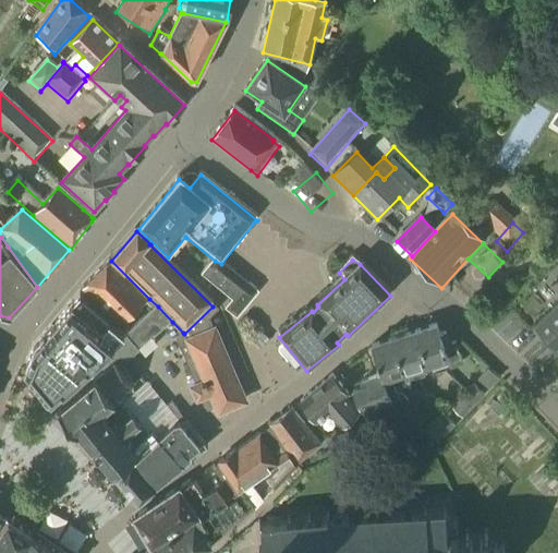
[(120,327),(145,303),(149,299),(111,261),(83,291),(120,327)]
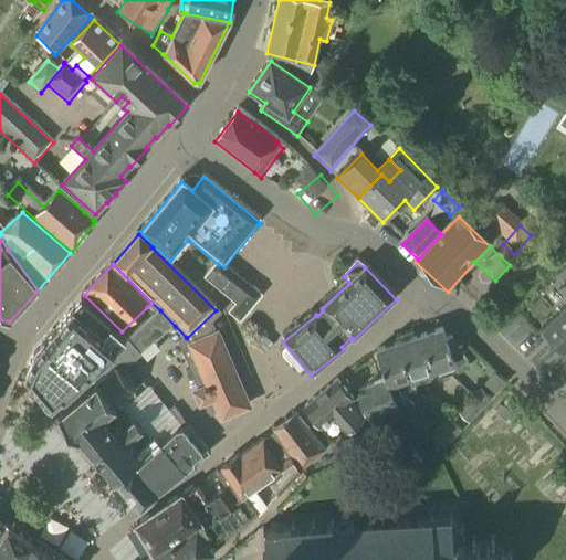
[(218,264),(206,277),(203,282),(220,295),(234,276),(224,267),(218,264)]
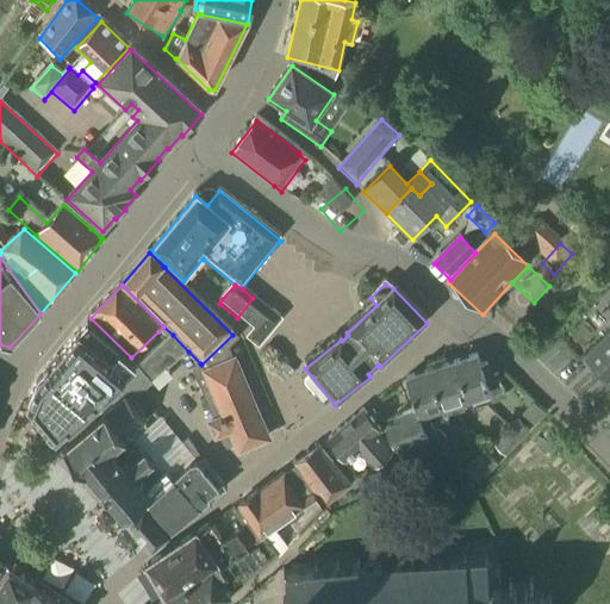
[(609,324),(609,332),(582,359),(586,363),(591,368),(607,386),(609,383),(609,307),(602,316),(609,324)]
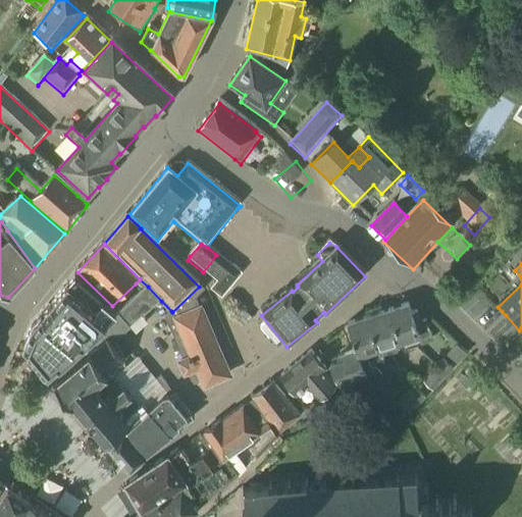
[(230,266),(216,283),(209,292),(220,301),(242,275),(230,266)]
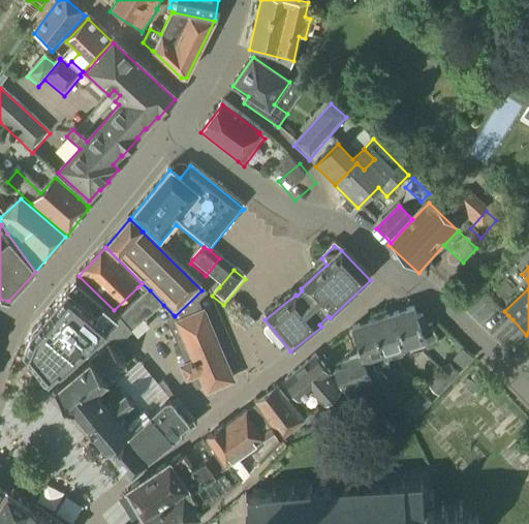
[(40,373),(117,316),(75,277),(30,326),(24,345),(40,373)]
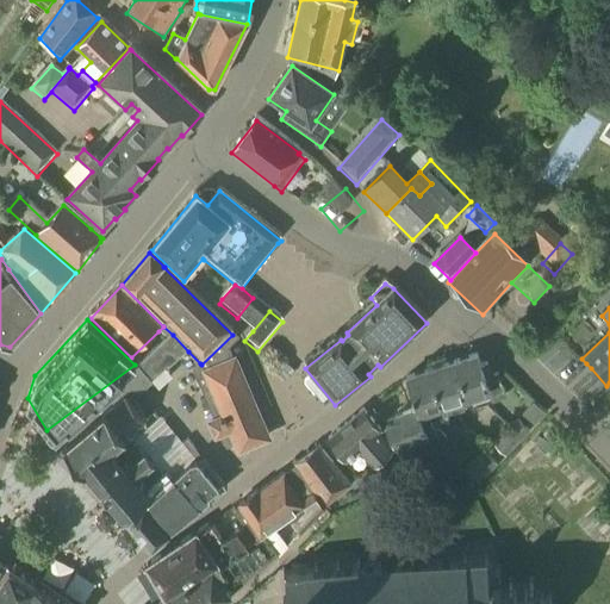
[(93,484),(123,520),(167,481),(138,446),(130,436),(145,423),(126,402),(135,394),(138,398),(153,385),(166,372),(188,352),(173,335),(166,341),(137,367),(123,380),(109,393),(110,396),(106,398),(113,406),(104,415),(62,449),(83,474),(85,474),(93,484)]
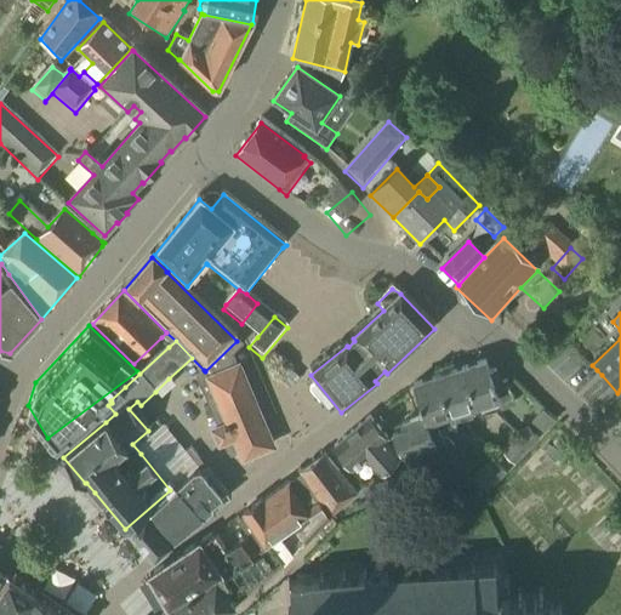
[(216,430),(223,449),(224,449),(231,461),(238,459),(241,466),(277,451),(239,364),(232,358),(243,347),(237,341),(205,371),(204,370),(195,379),(199,388),(216,428),(216,430)]
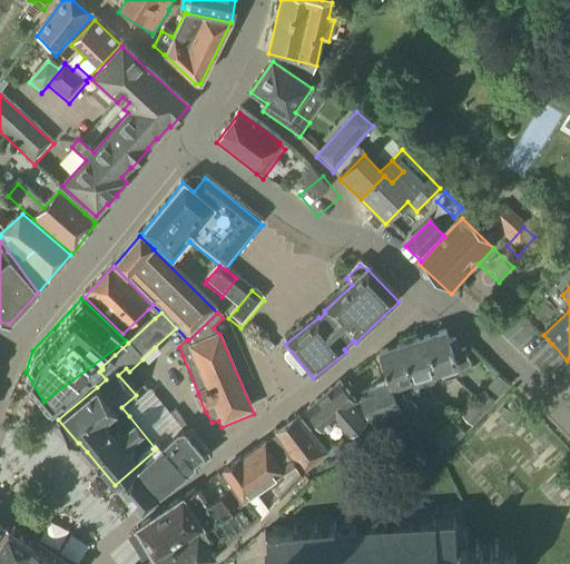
[(0,324),(0,340),(11,353),(20,345),(0,324)]
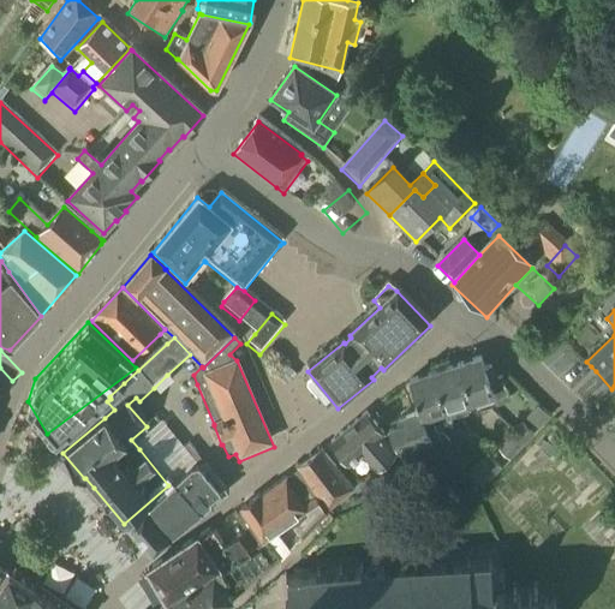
[(457,369),(469,406),(490,399),(495,410),(511,405),(502,380),(497,382),(493,369),(484,371),(481,362),(457,369)]
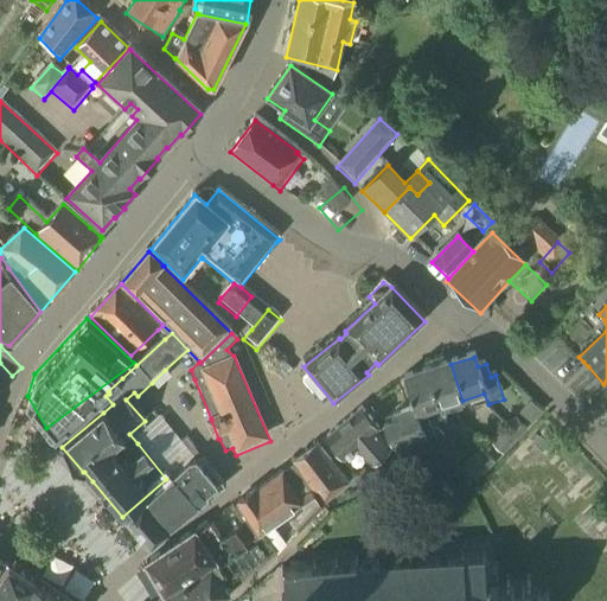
[(459,402),(462,401),(451,364),(427,372),(439,409),(442,408),(452,417),(462,414),(459,402)]
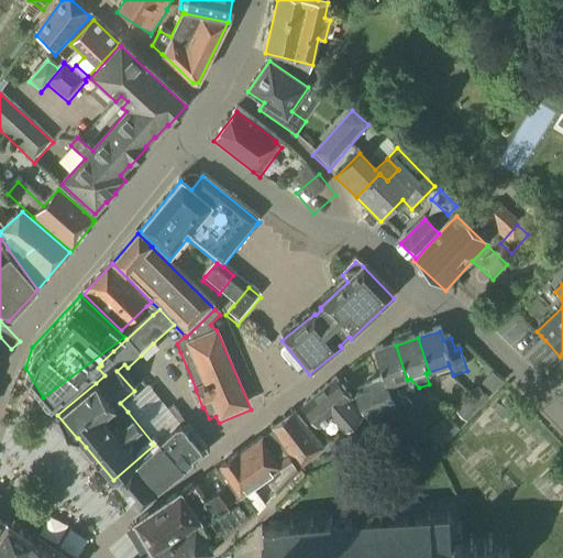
[(541,342),(528,351),(536,361),(549,352),(541,342)]
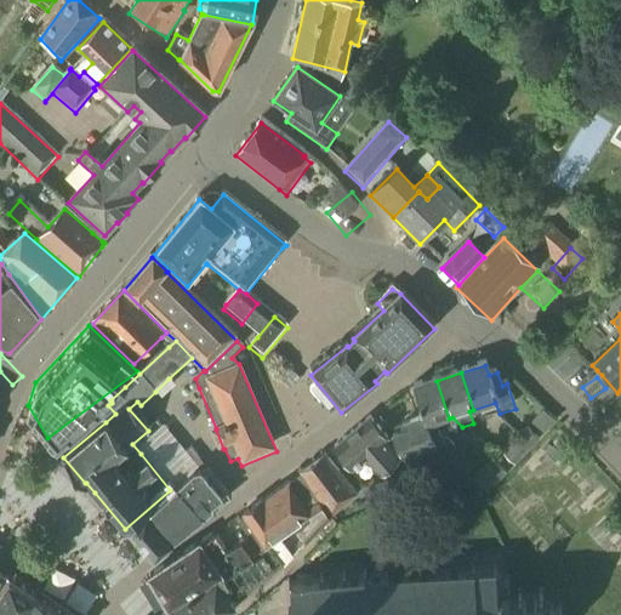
[(456,430),(462,427),(453,417),(449,419),(437,381),(412,388),(423,420),(425,427),(437,423),(442,439),(459,433),(456,430)]
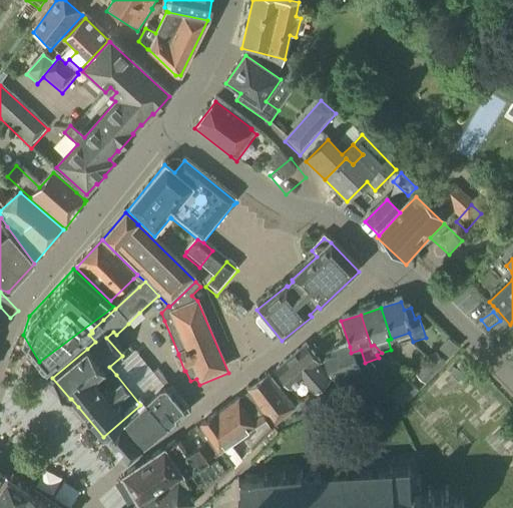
[(332,387),(324,363),(320,365),(305,347),(275,373),(292,392),(301,383),(313,396),(332,387)]
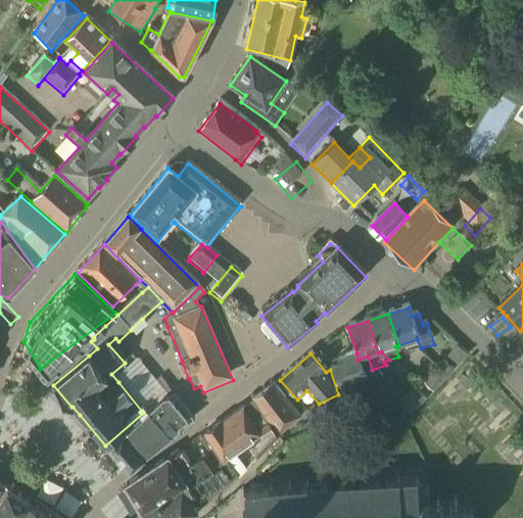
[(364,373),(372,370),(368,357),(358,360),(357,354),(355,354),(336,362),(338,366),(329,370),(330,370),(338,394),(367,379),(364,373)]
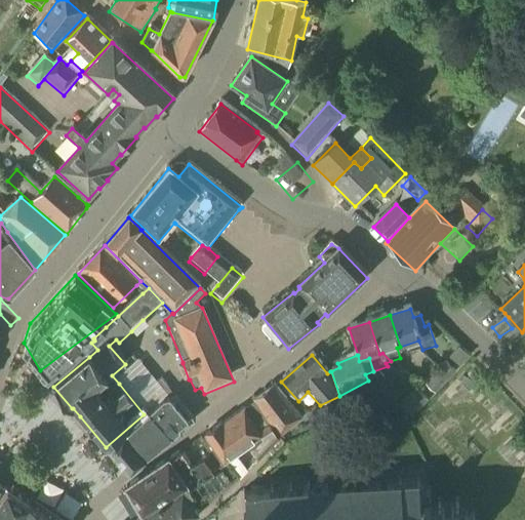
[(435,397),(455,375),(444,365),(438,372),(423,387),(435,397)]
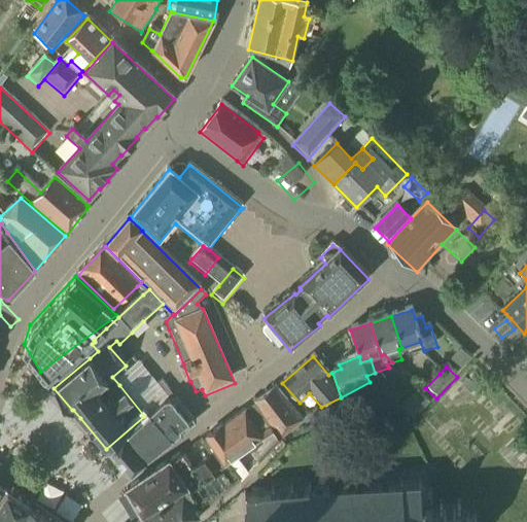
[(255,403),(280,441),(302,421),(274,388),(255,403)]
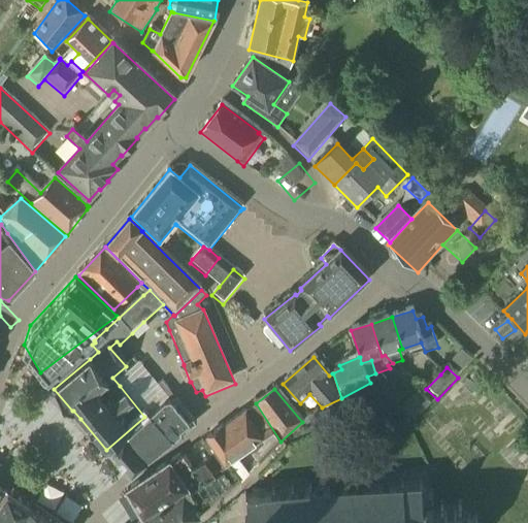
[(422,416),(431,406),(417,393),(407,402),(411,406),(422,416)]
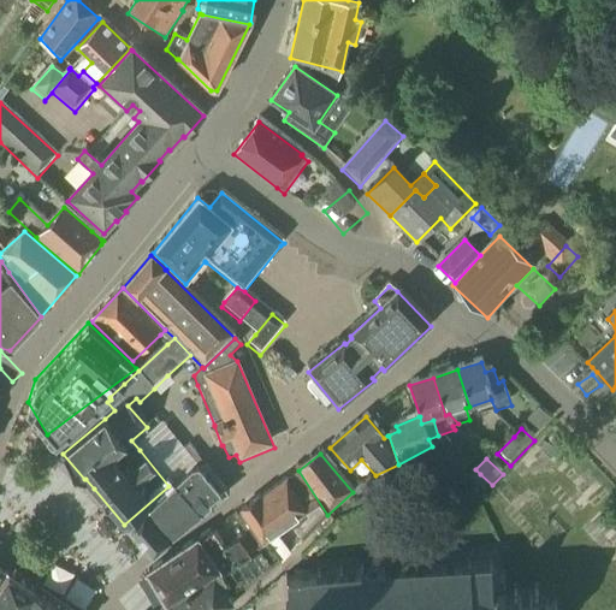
[(404,490),(430,479),(424,465),(398,475),(404,490)]
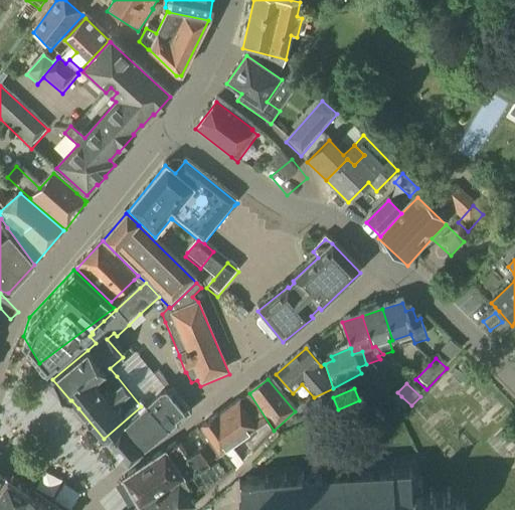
[(397,392),(390,400),(403,413),(411,405),(401,396),(397,392)]
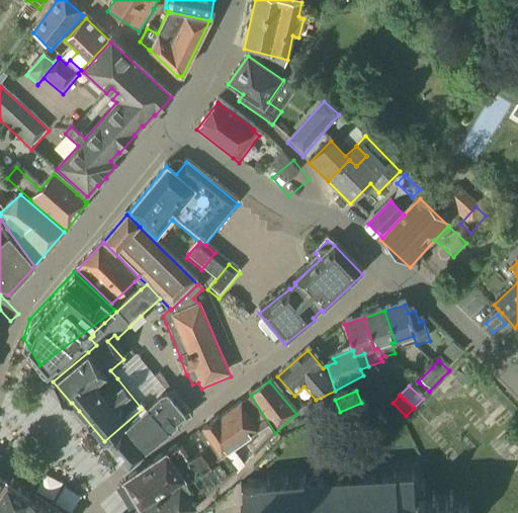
[(170,436),(179,431),(163,413),(170,407),(160,396),(147,409),(121,432),(120,431),(106,444),(127,467),(142,455),(168,433),(170,436)]
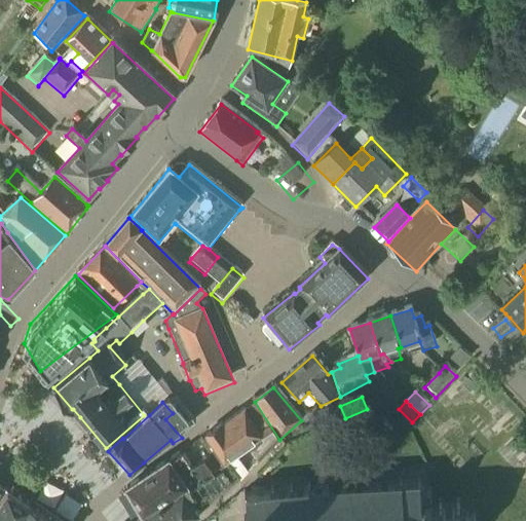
[(277,441),(279,440),(255,402),(253,404),(255,406),(246,413),(243,411),(221,428),(220,426),(205,438),(208,440),(224,467),(226,464),(248,449),(260,463),(278,444),(277,441)]
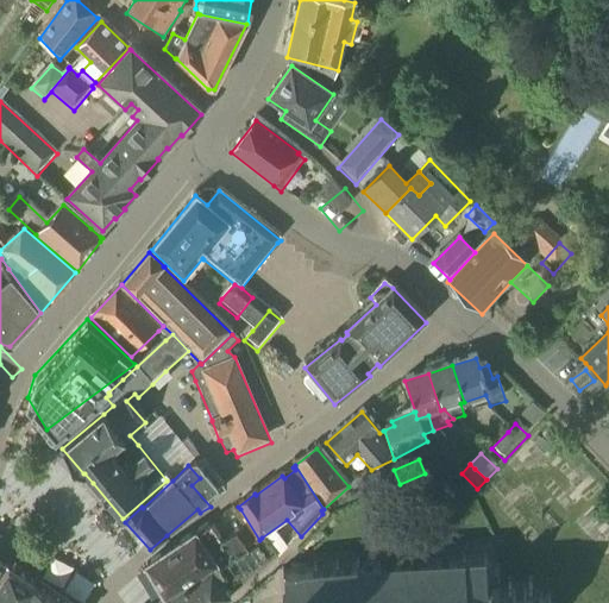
[(375,501),(370,491),(353,500),(357,509),(375,501)]
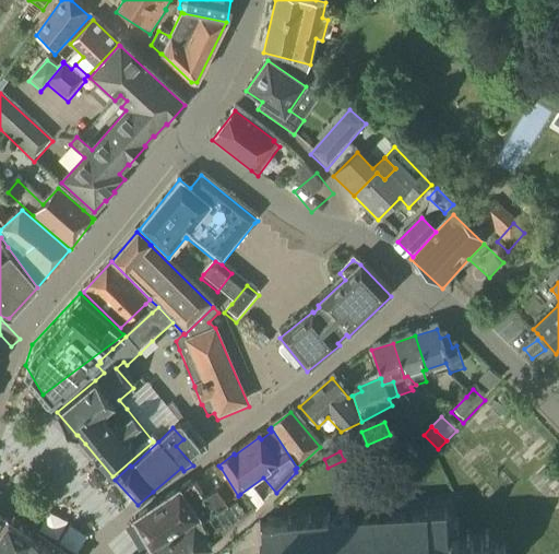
[(254,513),(240,494),(238,496),(221,468),(214,472),(223,486),(222,486),(228,499),(217,508),(218,509),(213,514),(212,511),(193,523),(153,552),(153,553),(206,553),(212,549),(211,549),(254,513)]
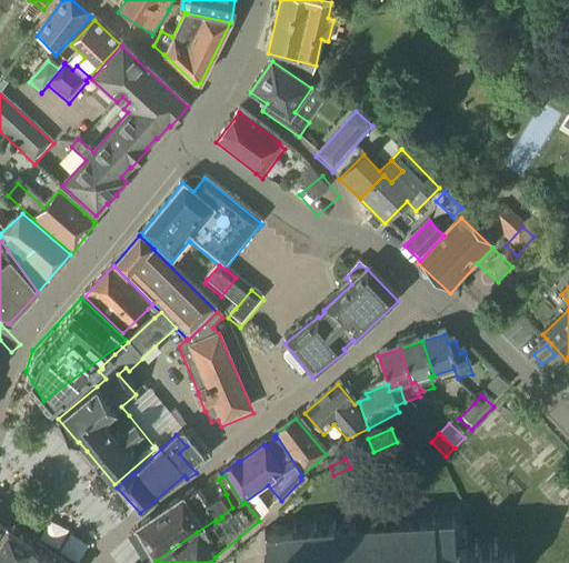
[(197,532),(216,520),(196,491),(182,501),(181,500),(136,530),(156,561),(197,532)]
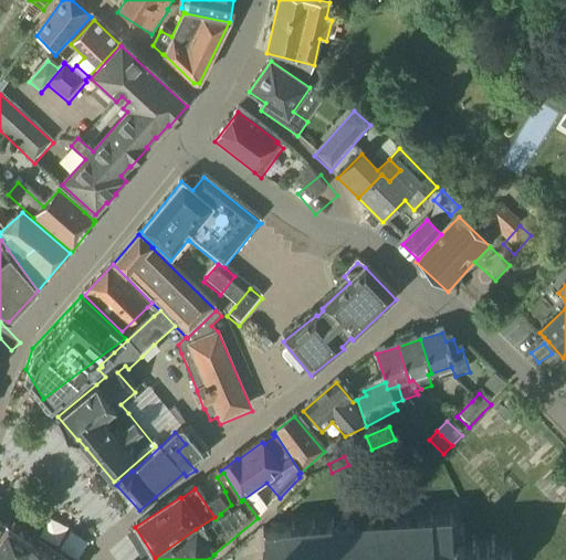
[(211,502),(220,514),(231,505),(224,492),(211,502)]
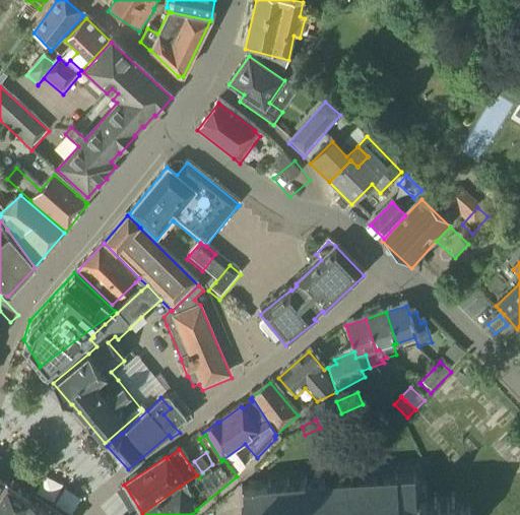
[(414,480),(414,477),(396,479),(396,478),(243,492),(245,514),(465,514),(465,513),(451,501),(427,503),(427,500),(423,497),(424,496),(423,488),(414,480)]
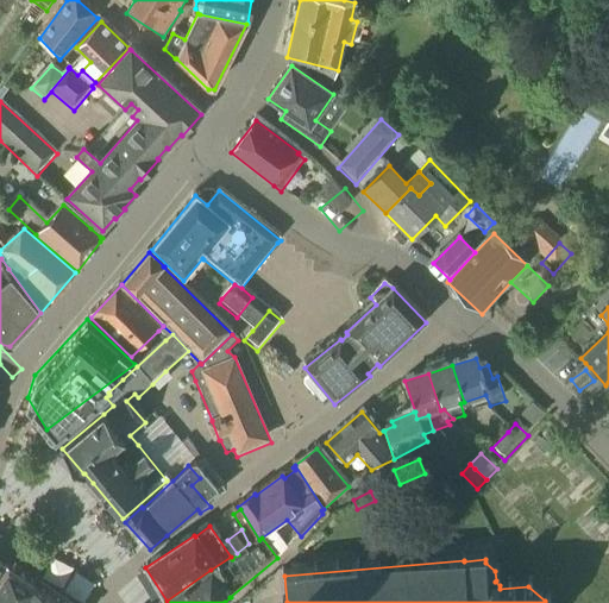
[(26,602),(35,591),(7,572),(0,583),(0,602),(26,602)]
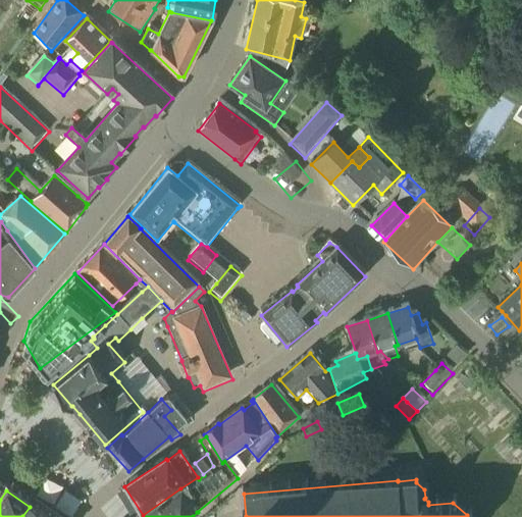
[(43,516),(30,507),(22,516),(43,516)]
